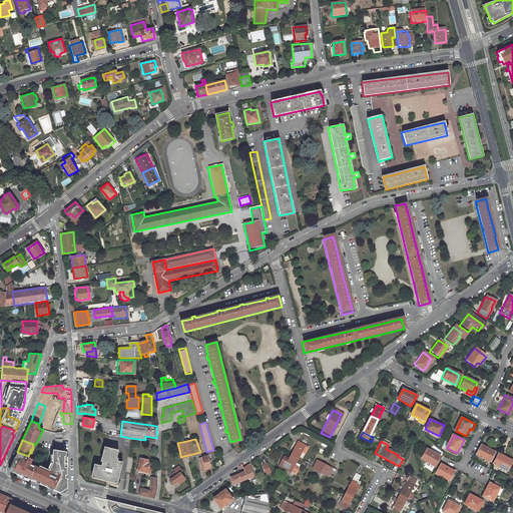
[(296,443),(290,455),(297,459),(300,452),(304,454),(307,447),(304,445),(299,442),(298,444),(296,443)]
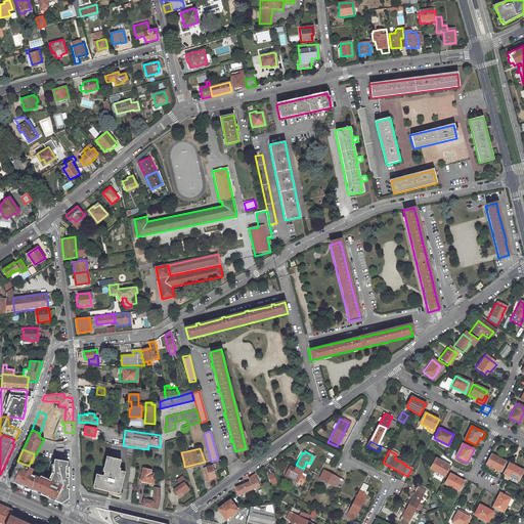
[(503,461),(489,454),(484,465),(497,472),(503,461)]
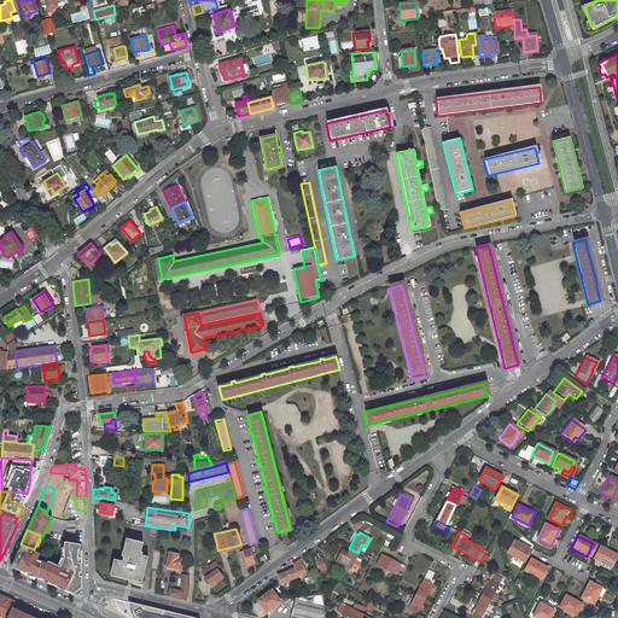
[(121,560),(112,559),(109,573),(140,581),(141,581),(146,555),(140,554),(138,554),(139,551),(141,542),(124,537),(121,557),(122,558),(121,560)]
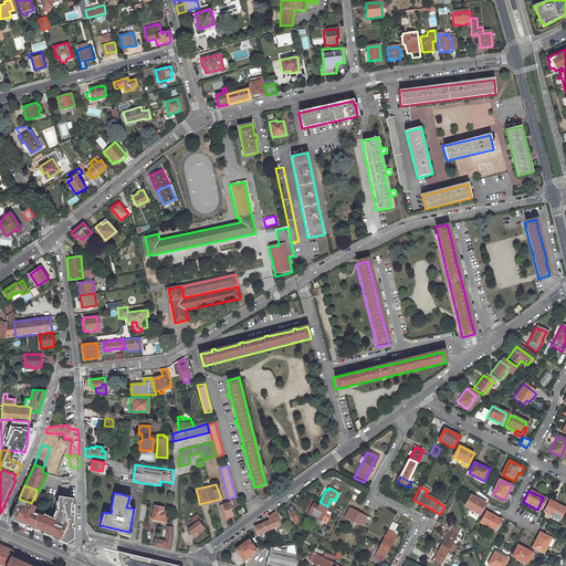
[(42,515),(37,512),(34,524),(32,528),(65,543),(73,537),(72,503),(71,503),(72,498),(67,496),(60,495),(58,495),(58,500),(58,509),(54,517),(43,513),(42,515)]
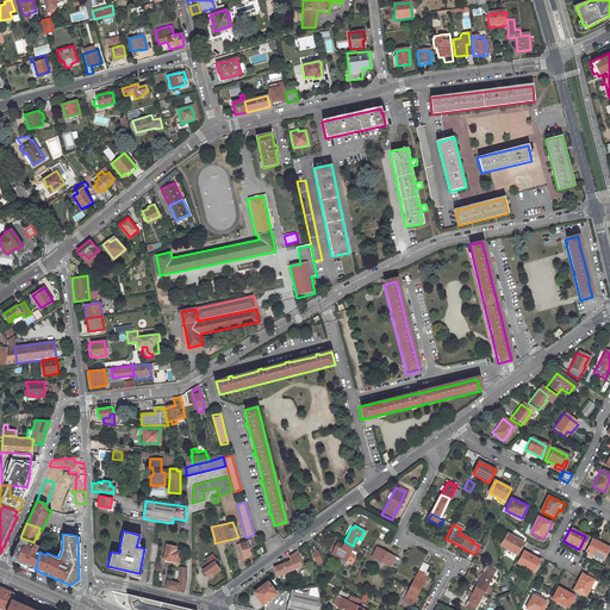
[(520,543),(503,535),(497,548),(506,553),(514,555),(520,543)]
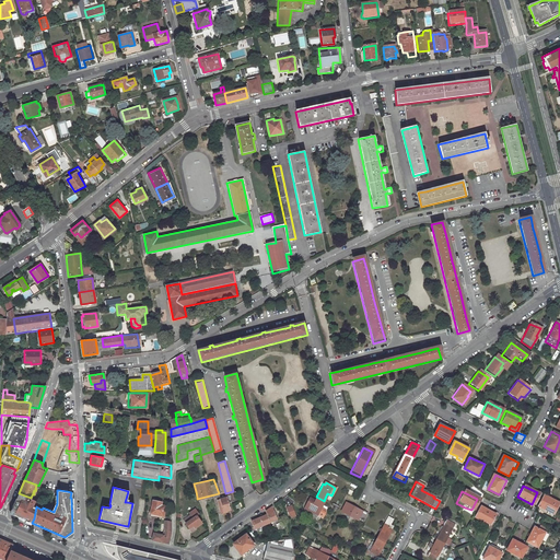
[(31,498),(19,493),(11,510),(13,514),(32,523),(34,518),(36,506),(33,505),(35,500),(31,498)]
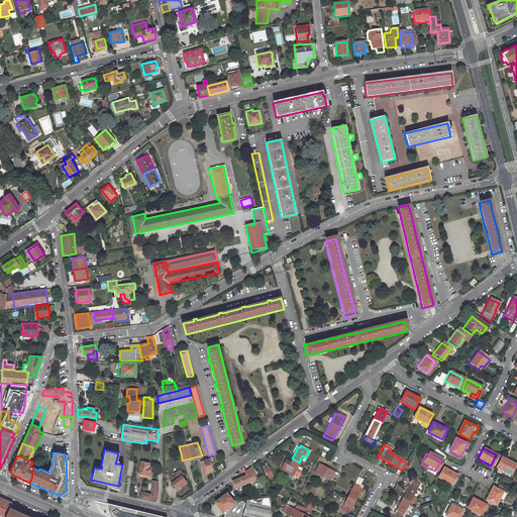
[(514,463),(500,456),(495,468),(504,472),(509,475),(514,463)]
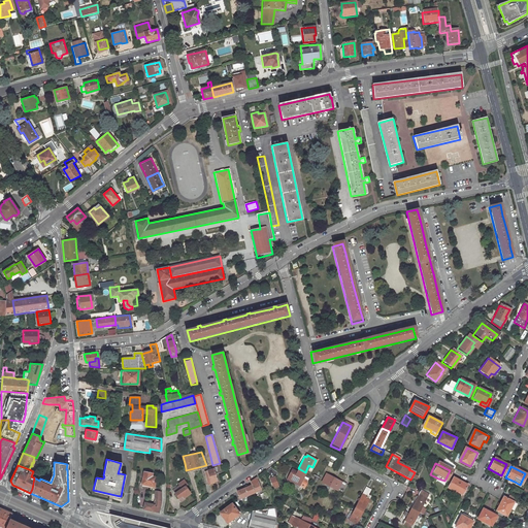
[(212,467),(204,470),(207,482),(217,480),(215,473),(212,467)]
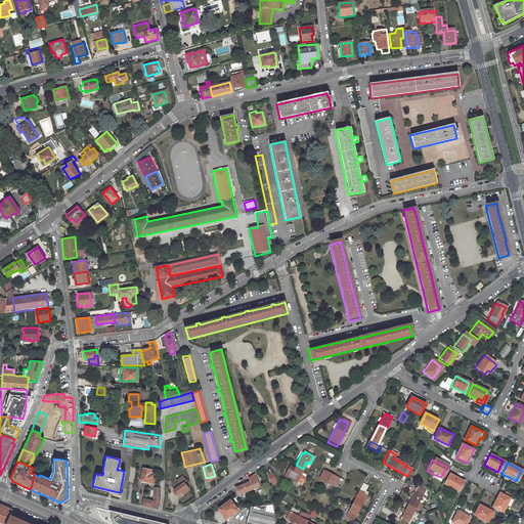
[(284,476),(288,478),(295,482),(303,469),(296,465),(294,468),(289,466),(284,476)]
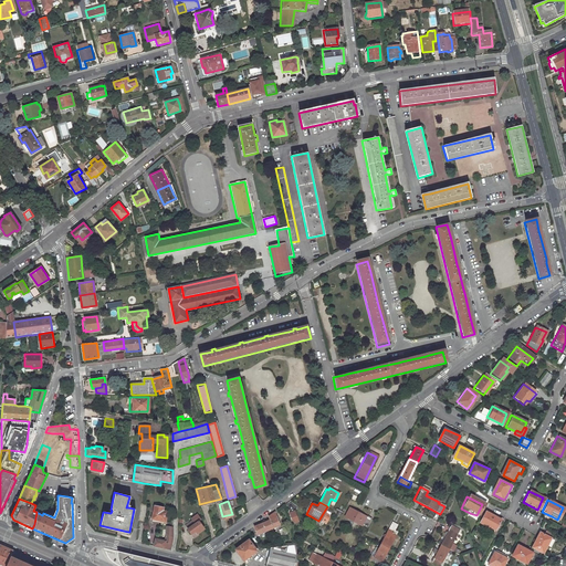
[(161,506),(154,504),(150,517),(164,521),(166,510),(161,509),(161,506)]
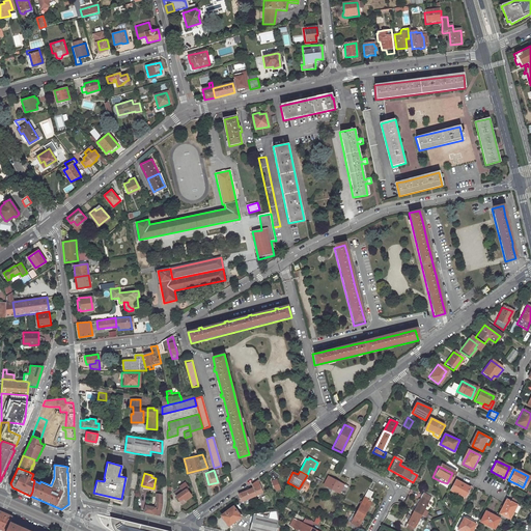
[(346,487),(327,476),(322,484),(342,496),(346,487)]
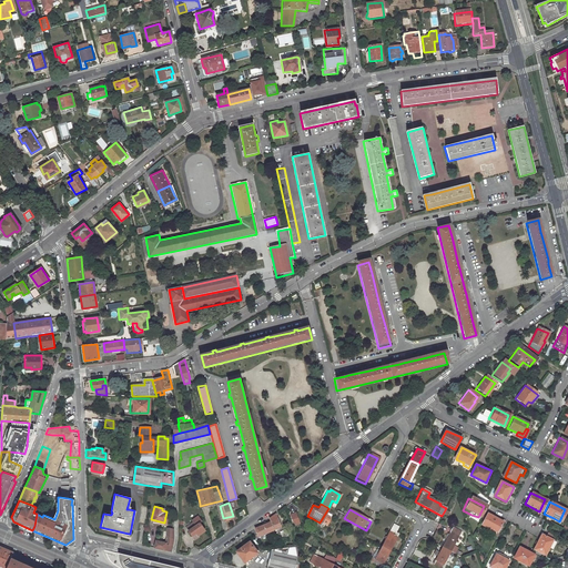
[(256,536),(279,526),(275,513),(269,517),(270,521),(253,528),(256,536)]
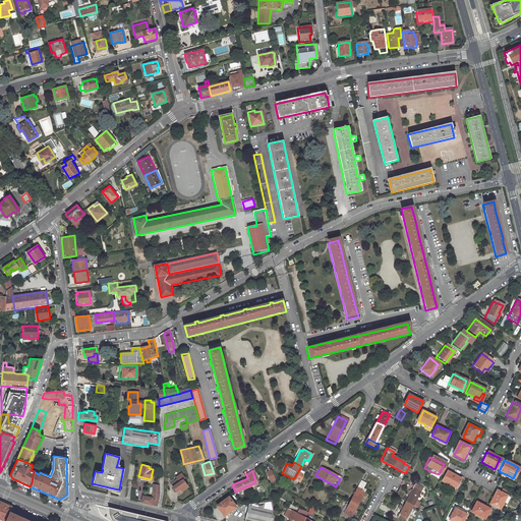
[(448,487),(452,489),(459,478),(446,470),(440,481),(448,485),(448,487)]
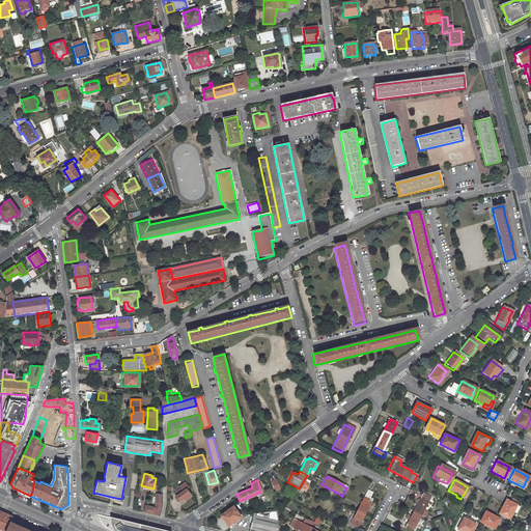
[(179,486),(172,492),(178,501),(183,498),(184,500),(190,495),(185,487),(182,491),(179,486)]
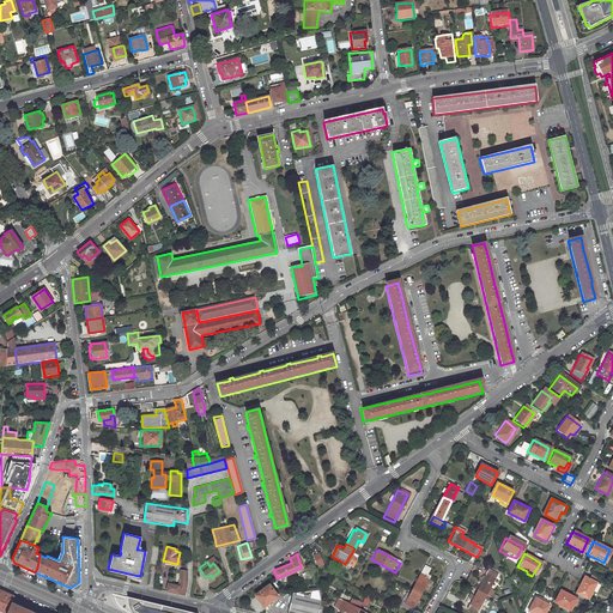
[(428,568),(423,565),(410,589),(419,594),(426,581),(423,578),(428,568)]
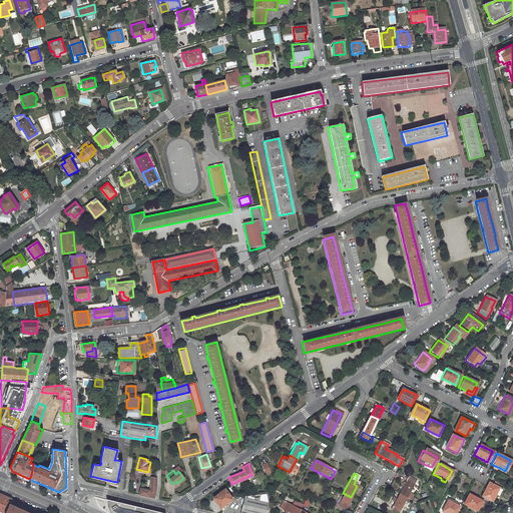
[(155,477),(150,476),(149,486),(148,490),(138,488),(137,494),(152,497),(155,483),(155,477)]
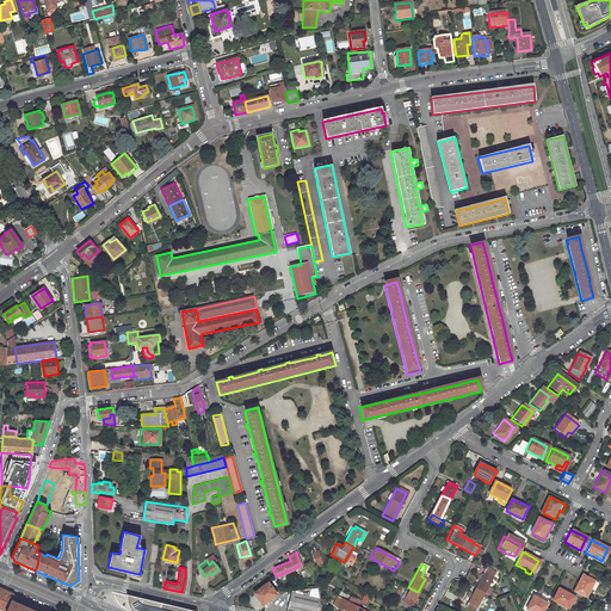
[(494,572),(485,567),(473,588),(482,593),(494,572)]
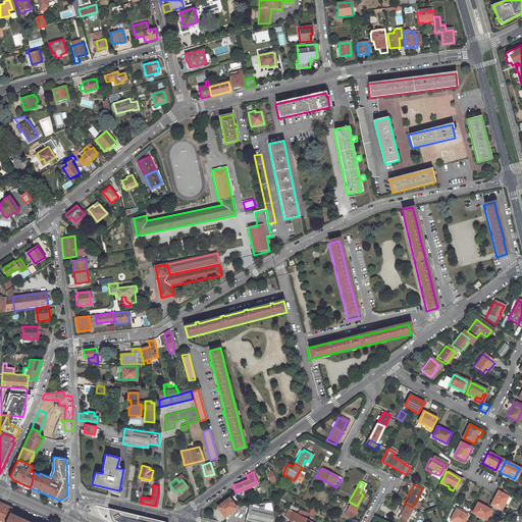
[(506,497),(496,491),(487,505),(489,506),(488,508),(496,512),(497,510),(499,510),(506,497)]
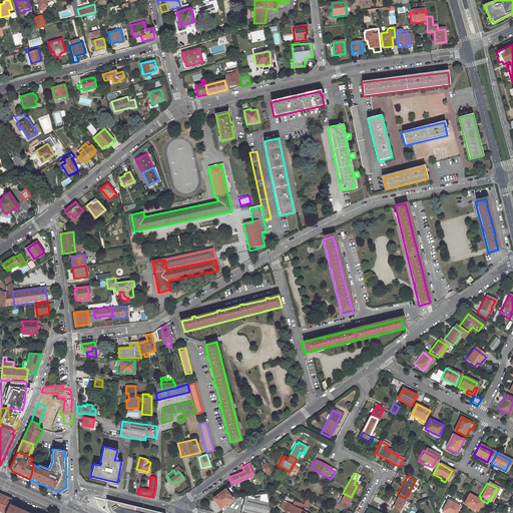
[(231,499),(223,488),(217,493),(218,495),(212,499),(217,506),(225,500),(226,502),(231,499)]
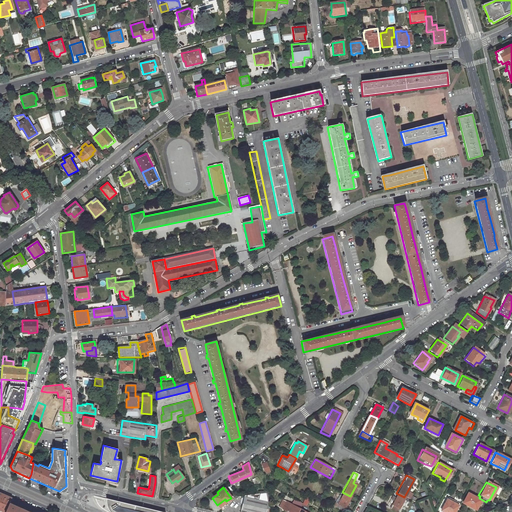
[(0,509),(4,511),(6,511),(9,503),(10,500),(12,497),(0,492),(0,509)]
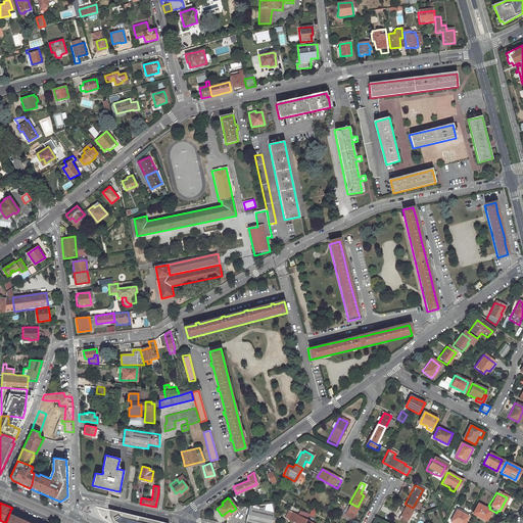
[(341,518),(348,522),(358,507),(349,503),(347,507),(345,506),(342,510),(345,512),(341,518)]
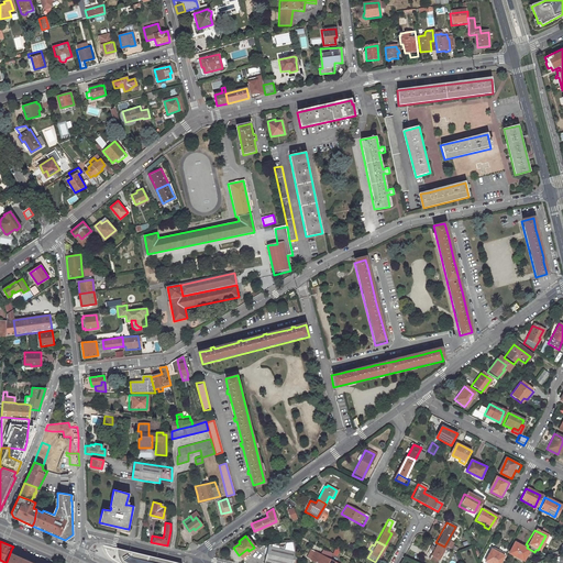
[(267,544),(263,562),(269,562),(290,562),(294,551),(283,548),(284,542),(267,544)]
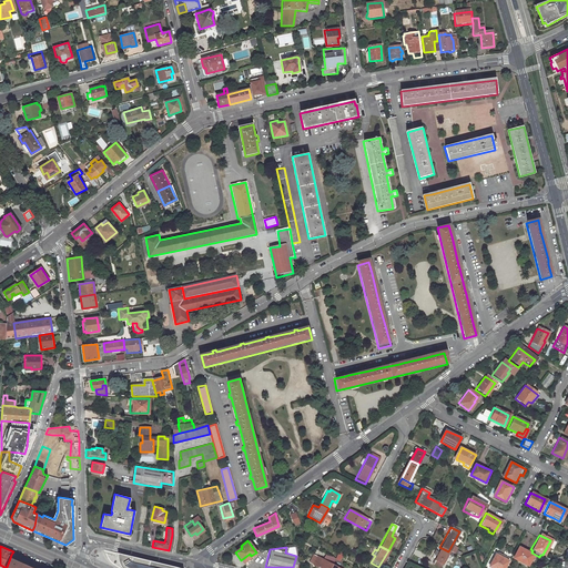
[(439,547),(430,564),(437,567),(438,567),(448,551),(439,547)]
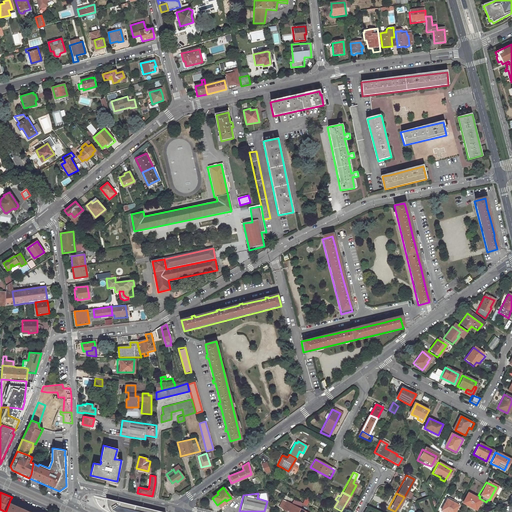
[(476,506),(479,500),(466,493),(460,504),(473,510),(476,506)]
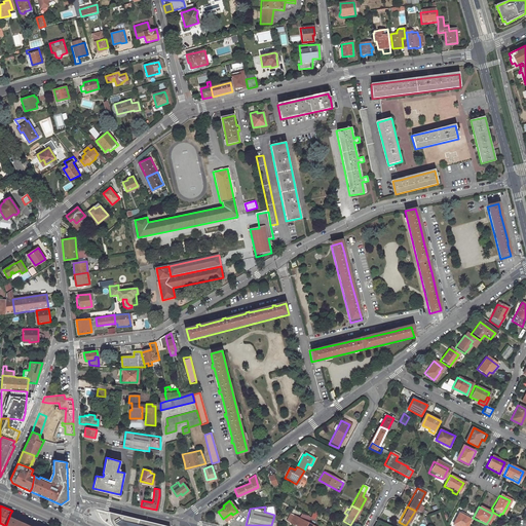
[(167,525),(111,513),(111,517),(111,518),(112,520),(112,522),(114,525),(167,525)]
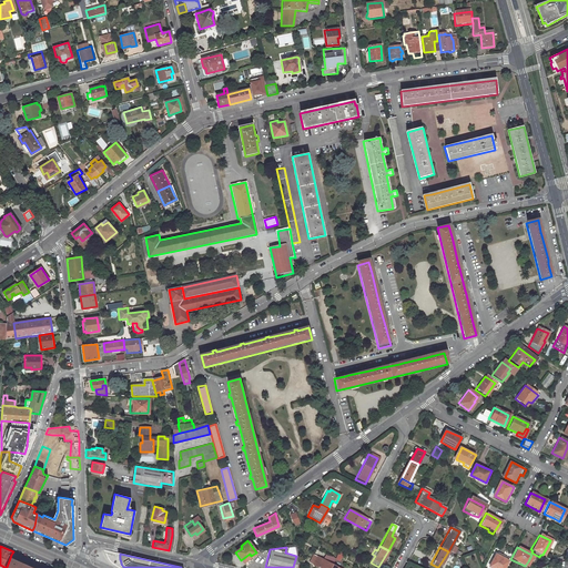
[(487,566),(492,567),(503,567),(507,560),(494,554),(487,566)]
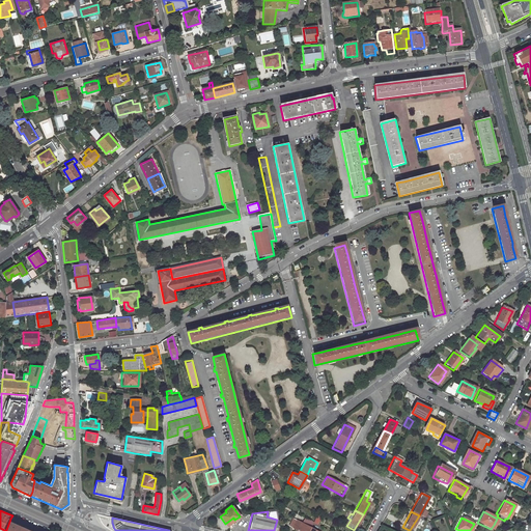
[(307,530),(309,528),(290,519),(286,526),(296,530),(307,530)]
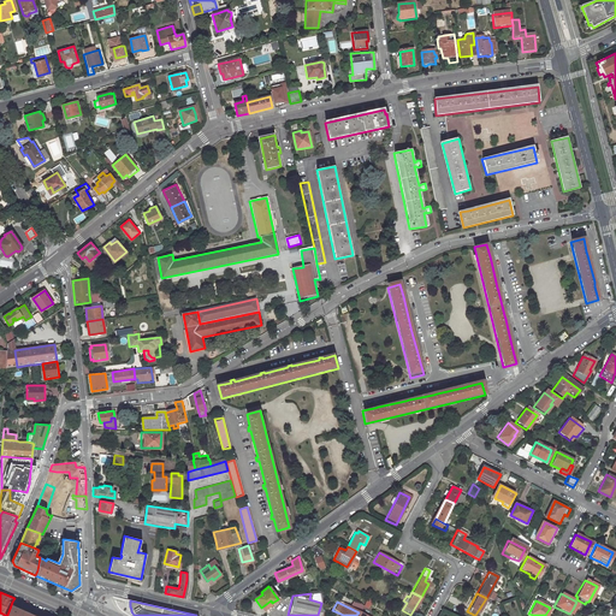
[(34,615),(11,605),(7,615),(6,615),(34,615)]
